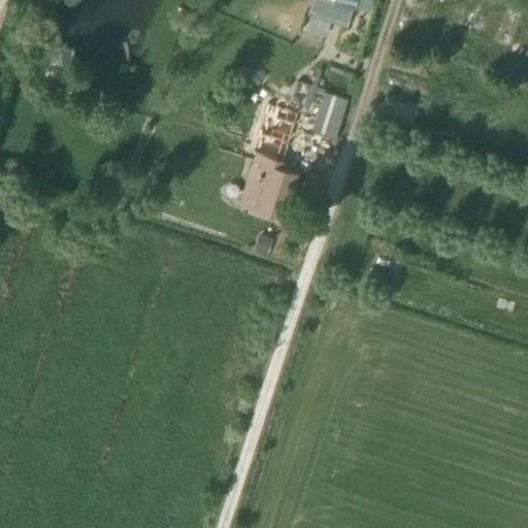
[(309,0),(306,13),(309,14),(305,28),(325,34),(329,21),(345,26),(351,7),(368,12),(371,0),(309,0)]
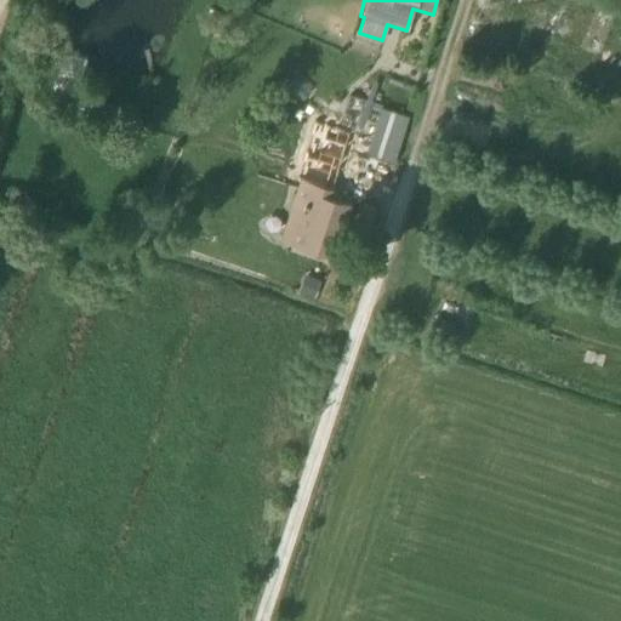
[(311,89),(295,75),(285,86),(301,100),(311,89)]
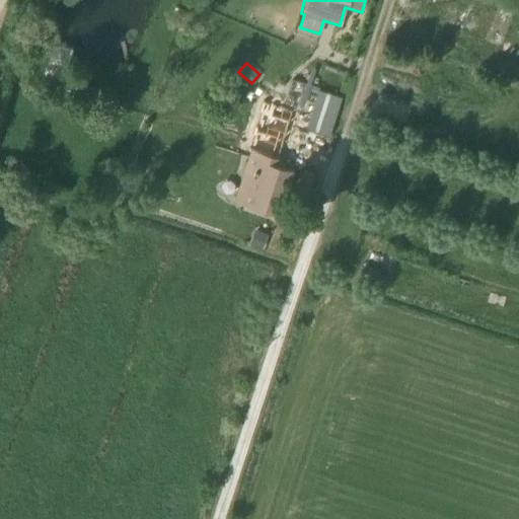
[(341,96),(291,78),(279,119),(328,135),(341,96)]
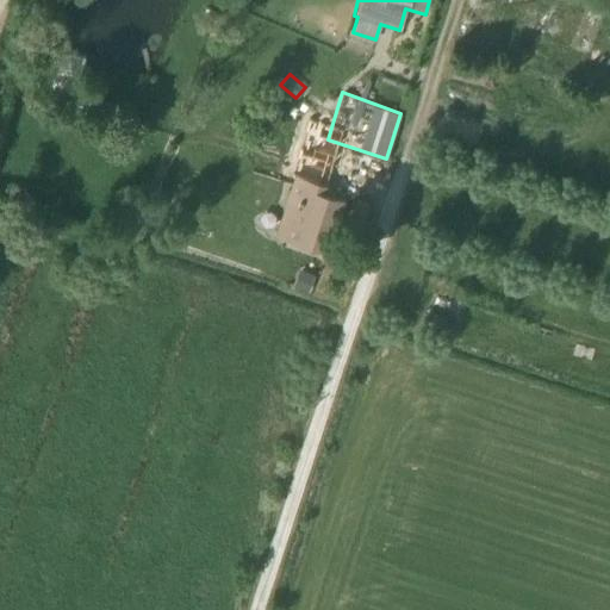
[(169,160),(151,167),(156,180),(174,172),(169,160)]
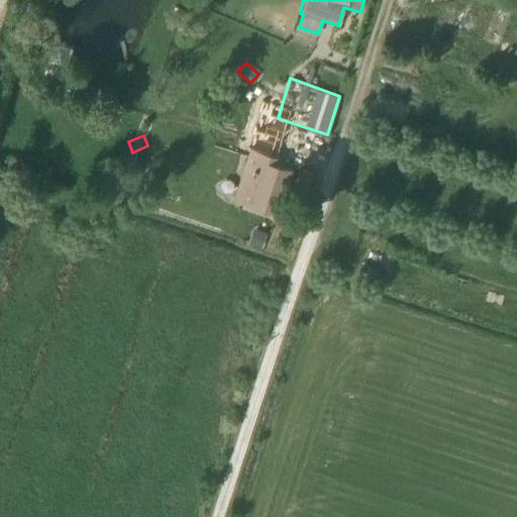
[(233,199),(278,214),(293,169),(277,163),(279,158),(250,147),(233,199)]
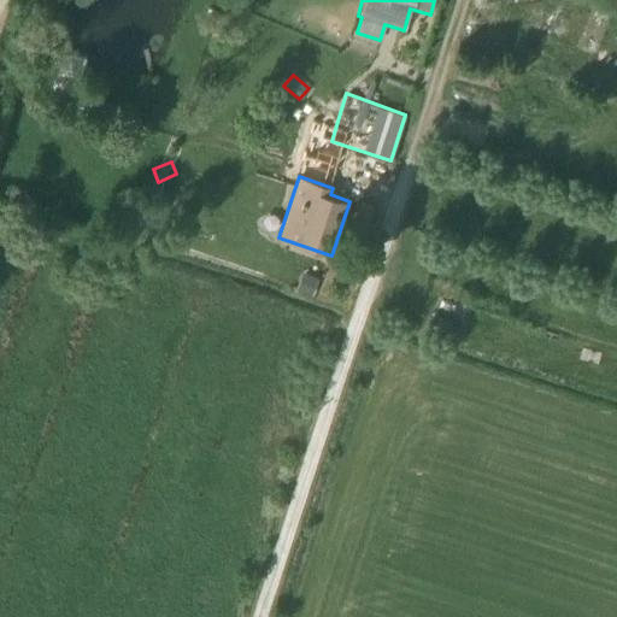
[(452,321),(434,315),(428,331),(446,338),(452,321)]
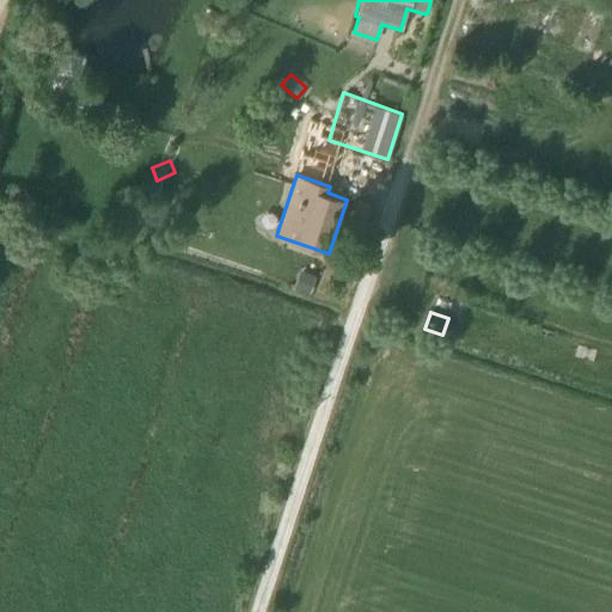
All buildings are outlined.
